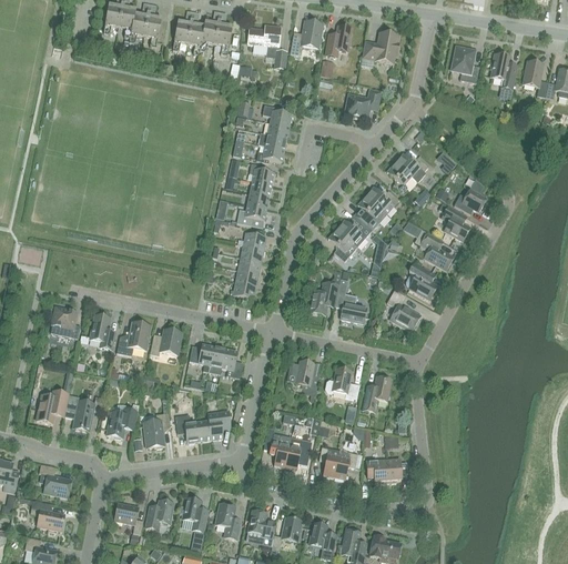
[(118,26),(122,6),(109,3),(103,32),(109,33),(111,24),(118,26)]
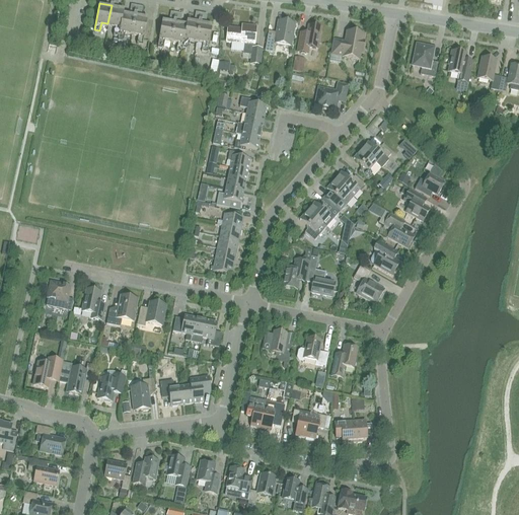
[(112,5),(107,23),(115,25),(114,32),(119,33),(123,11),(124,7),(112,5)]
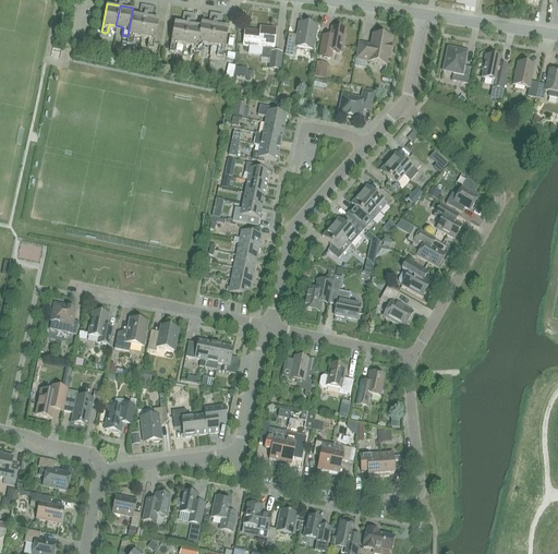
[(134,33),(142,34),(145,14),(132,12),(128,36),(126,40),(132,41),(134,33)]
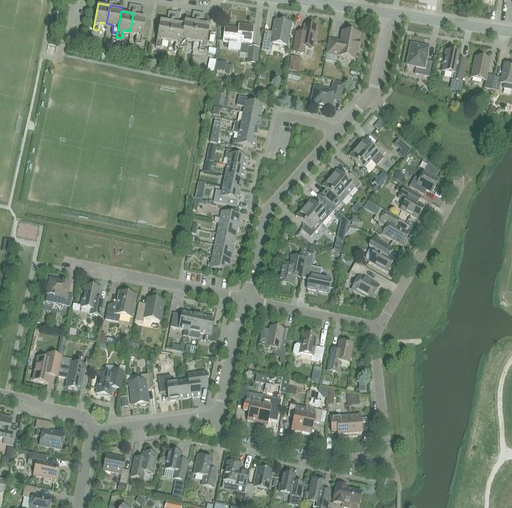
[(133,13),(130,31),(137,33),(135,41),(140,42),(145,15),(133,13)]
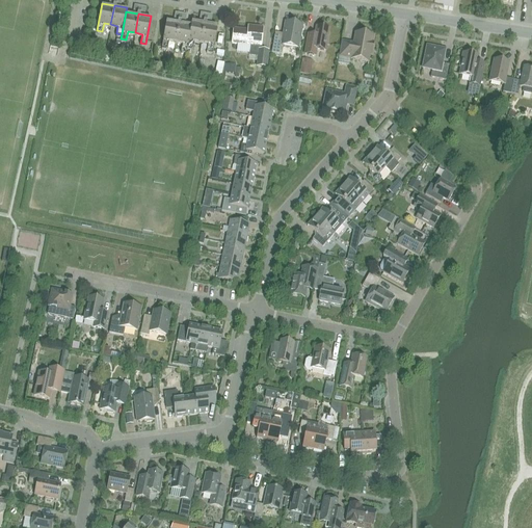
[(167,47),(168,38),(176,40),(179,21),(166,19),(161,46),(167,47)]
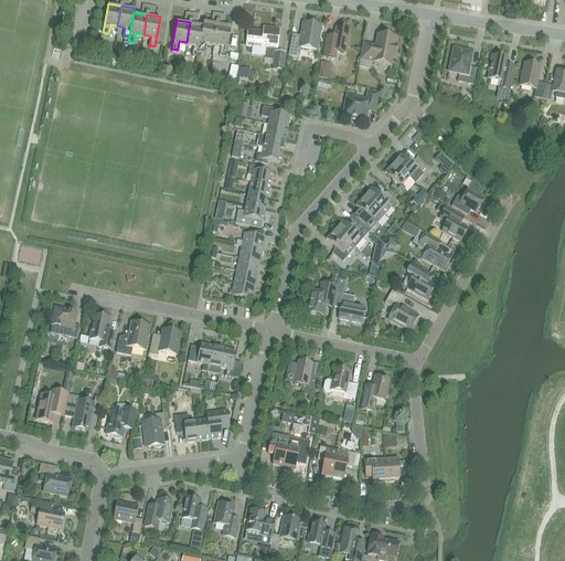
[(203,24),(199,50),(204,51),(206,42),(213,43),(216,22),(203,20),(203,24)]
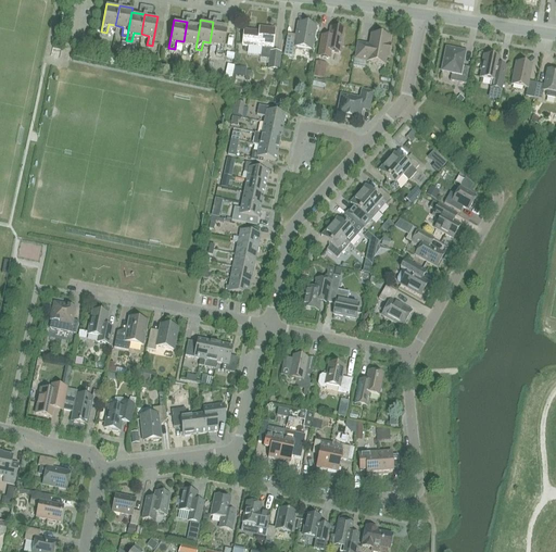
[(306,21),(298,20),(295,36),(287,35),(283,52),(294,53),(297,44),(312,47),(316,23),(314,22),(313,20),(308,20),(306,21)]
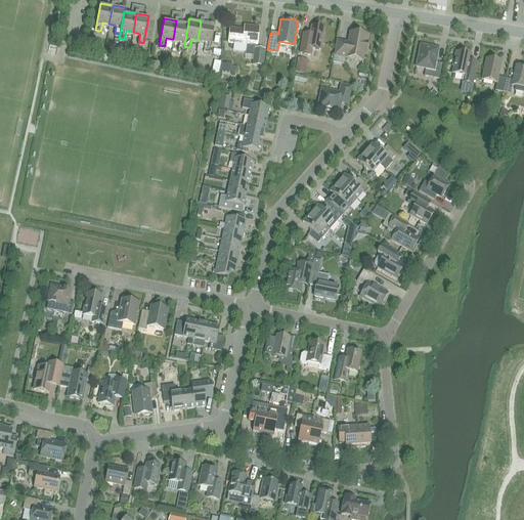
[(183,50),(184,46),(188,23),(176,20),(173,39),(179,41),(178,49),(183,50)]
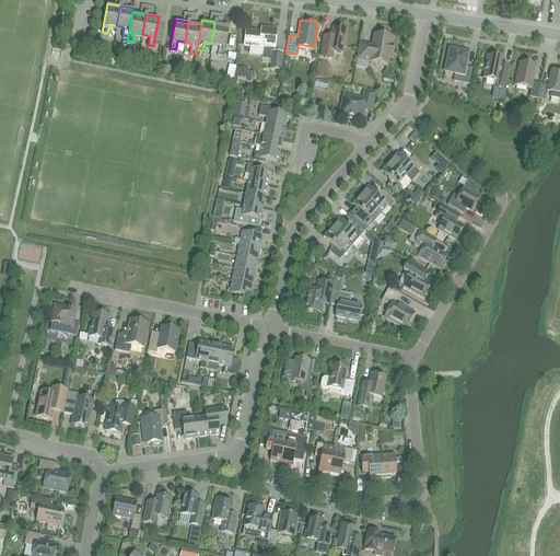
[(211,43),(219,44),(217,53),(223,54),(229,25),(214,22),(211,43)]
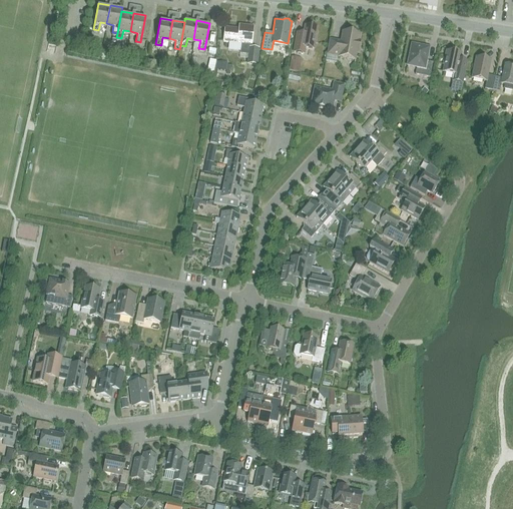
[(251,41),(252,33),(252,23),(239,22),(238,26),(224,25),(223,38),(240,40),(239,51),(248,51),(248,44),(249,44),(250,41),(251,41)]
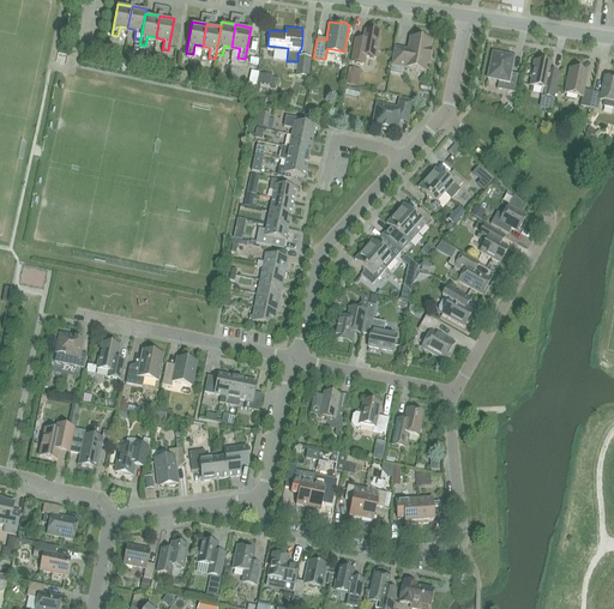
[(375,54),(380,30),(365,28),(362,42),(355,41),(351,59),(365,60),(366,53),(375,54)]
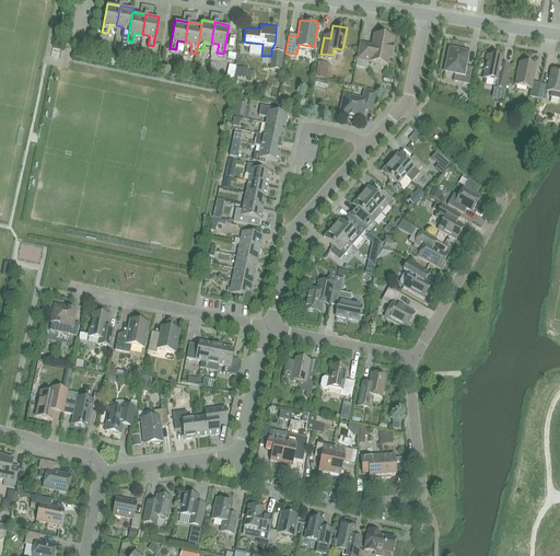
[(370,59),(387,61),(388,54),(391,54),(393,42),(391,42),(392,35),(387,34),(385,32),(382,31),(380,33),(374,32),(373,39),(374,42),(373,43),(361,41),(359,56),(370,58),(370,59)]
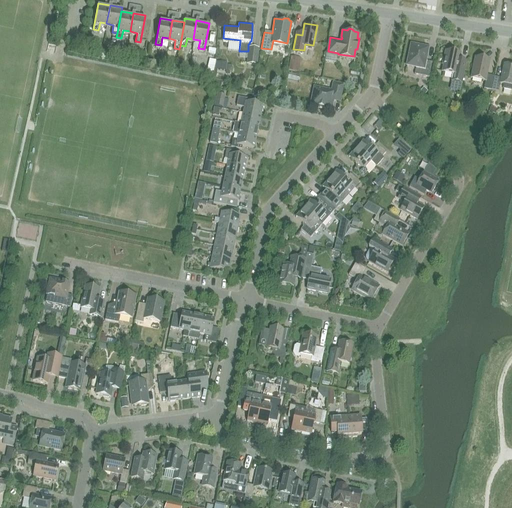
[(429,74),(432,59),(426,57),(428,44),(411,41),(406,62),(416,64),(414,71),(429,74)]
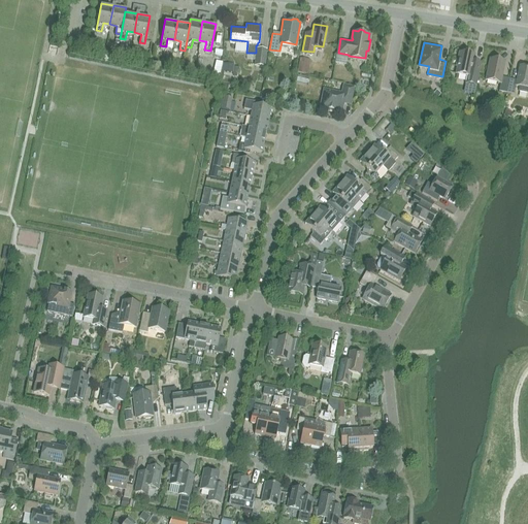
[(264,63),(266,46),(257,45),(256,45),(256,53),(255,62),(264,63)]
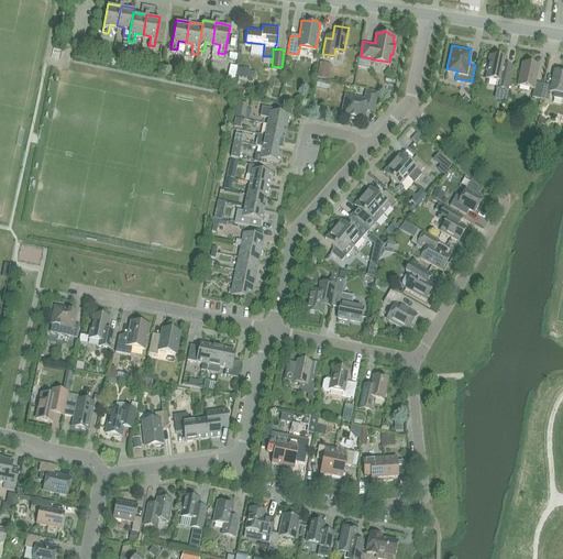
[(512,63),(505,62),(506,56),(505,55),(505,54),(504,53),(500,52),(499,53),(498,54),(489,53),(487,67),(488,67),(486,75),(500,78),(499,86),(508,88),(512,63)]
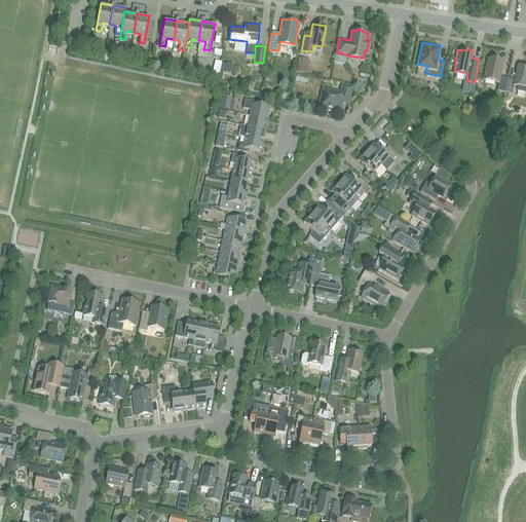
[(504,89),(508,75),(500,74),(503,59),(488,56),(484,77),(498,80),(497,87),(504,89)]
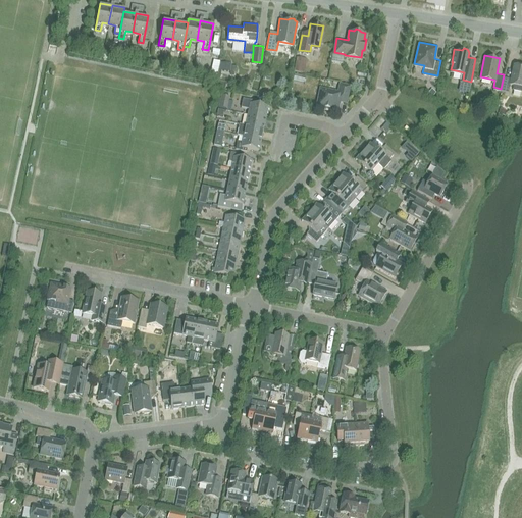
[(227,59),(220,58),(219,65),(225,66),(227,59)]
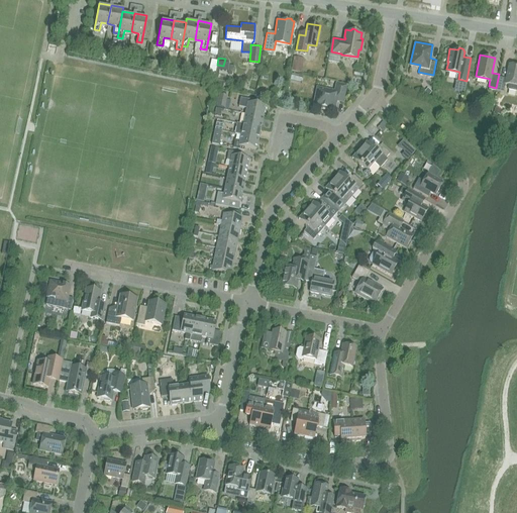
[(300,59),(293,58),(291,68),(298,69),(300,59)]
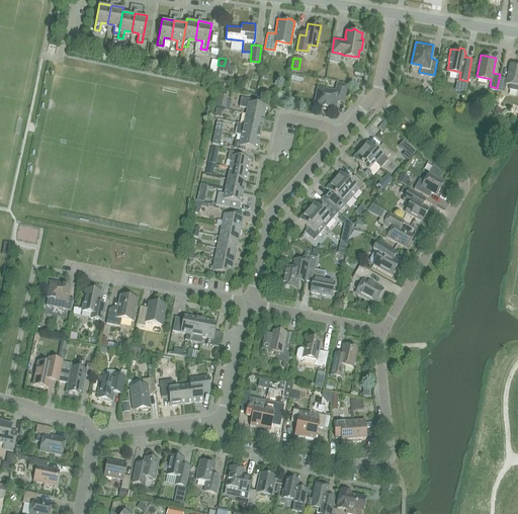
[(506,81),(509,82),(508,85),(509,87),(517,88),(517,87),(517,64),(510,63),(507,76),(500,74),(497,88),(505,89),(506,81)]
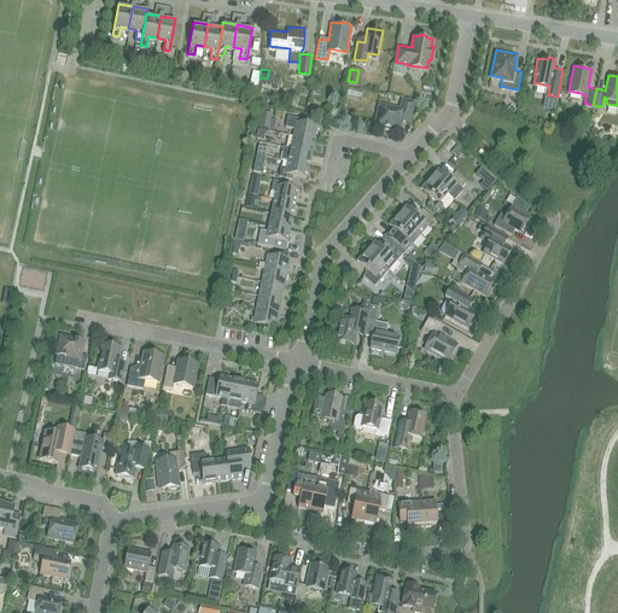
[(410,118),(414,99),(402,97),(400,106),(379,101),(374,123),(400,128),(402,117),(410,118)]
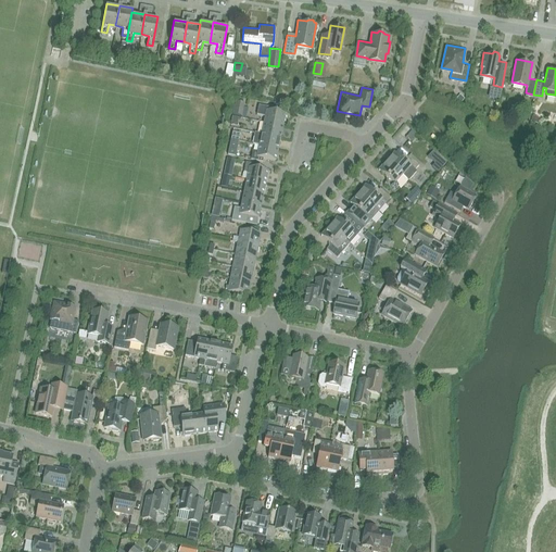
[(289,96),(286,88),(277,93),(279,100),(289,96)]
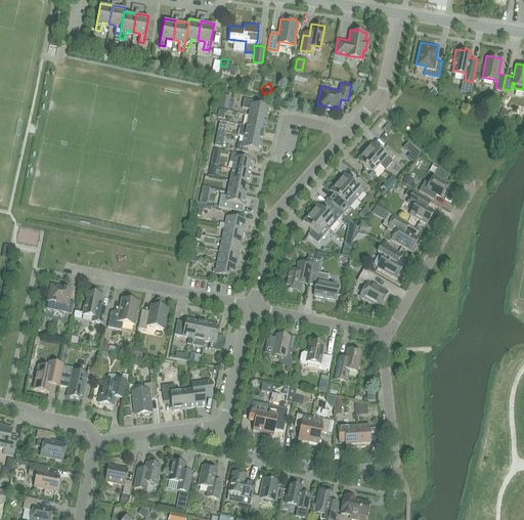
[(227,106),(230,94),(222,93),(220,104),(227,106)]
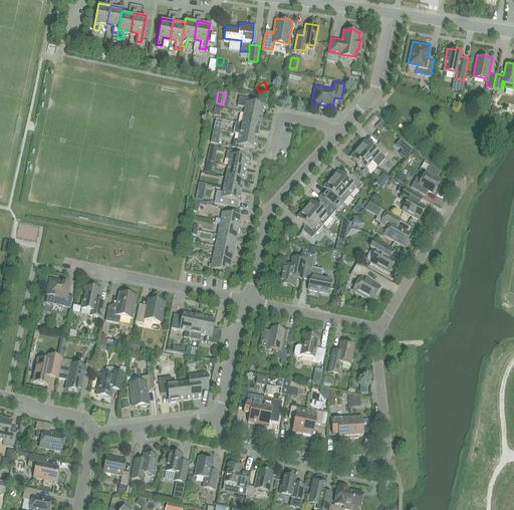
[(245,105),(244,110),(261,113),(264,102),(248,99),(248,96),(239,94),(237,104),(245,105)]
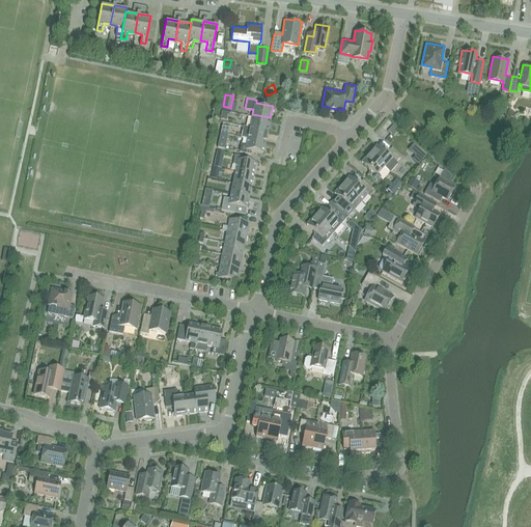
[(268,129),(270,117),(252,114),(250,125),(268,129)]
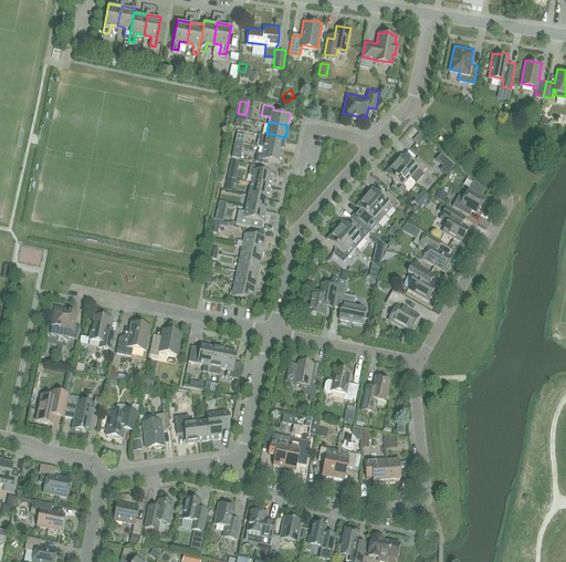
[(237,131),(234,138),(243,141),(244,133),(237,131)]
